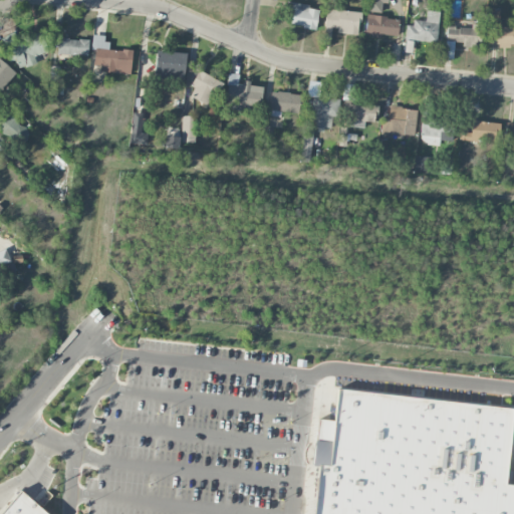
[(367,0),(367,12),(381,12),(381,4),(388,4),(388,0),(367,0)]
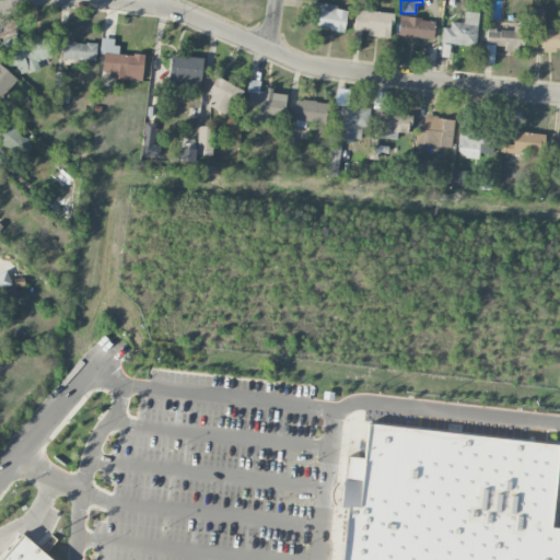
[(348,11),(337,9),(338,6),(312,1),(311,10),(319,12),(316,27),(343,32),(348,11)]
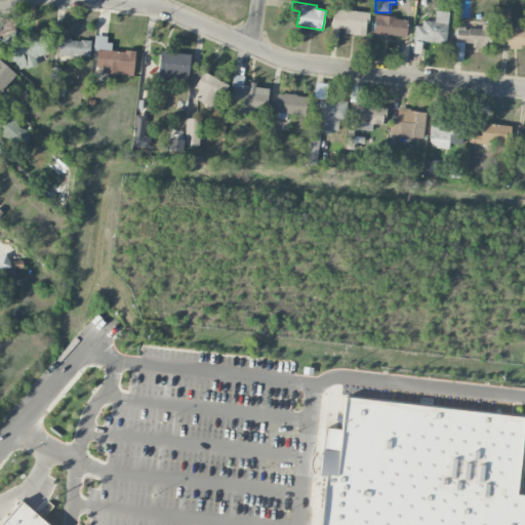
[(367,11),(333,9),(332,28),(345,29),(345,35),(366,36),(367,11)]
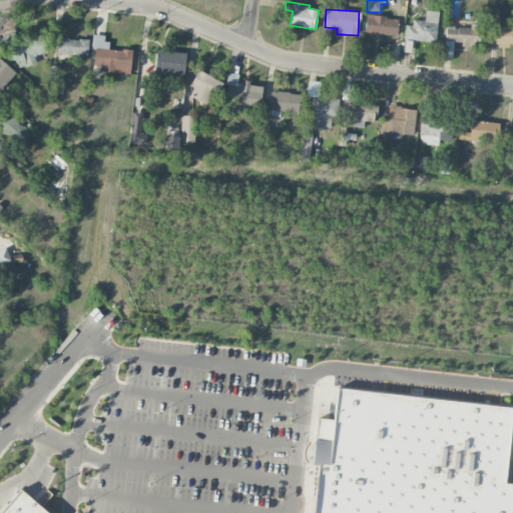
[(436,42),(438,12),(425,11),(425,23),(405,22),(405,40),(436,42)]
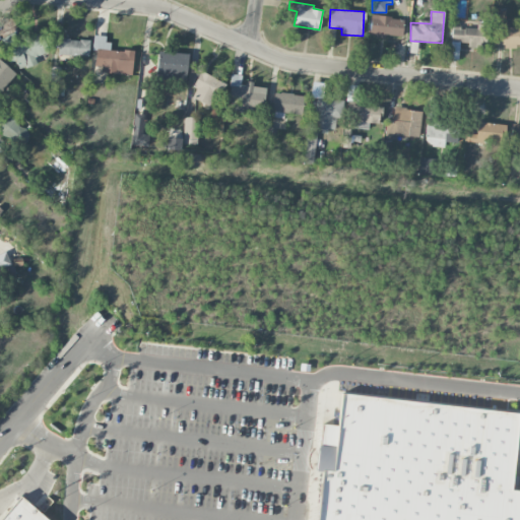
[(519,26),(505,26),(505,11),(495,11),(494,47),(519,47),(519,26)]
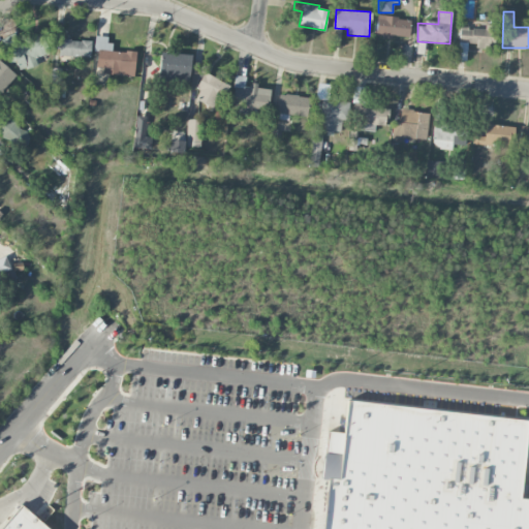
[(409,37),(410,18),(376,17),(376,36),(409,37)]
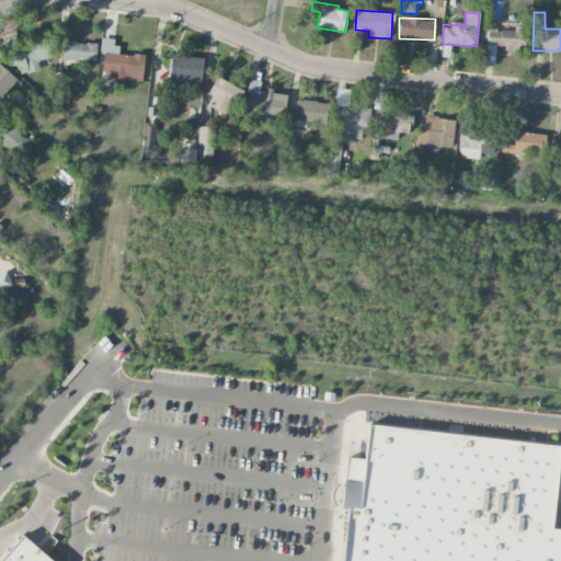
[(487,45),(504,46),(504,50),(525,52),(526,27),(513,26),(513,31),(488,30),(487,45)]
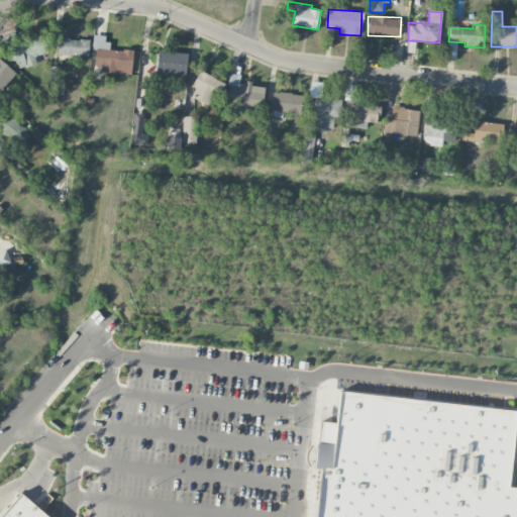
[(3,36),(14,71),(36,64),(34,57),(47,53),(40,32),(17,40),(15,32),(3,36)]
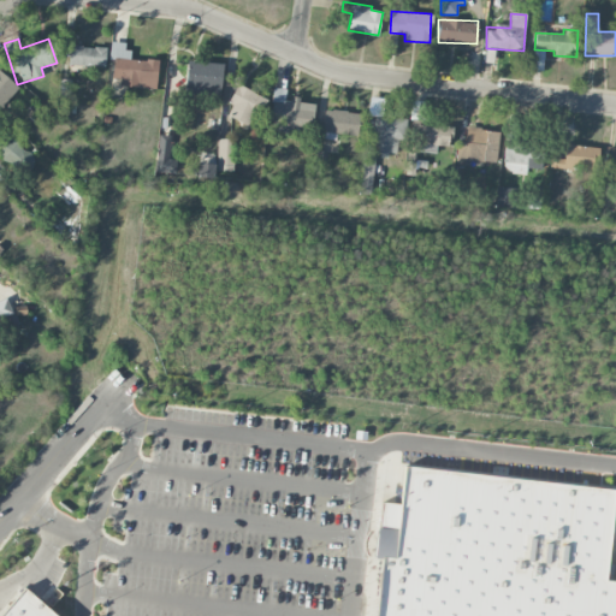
[(157,88),(159,61),(128,59),(129,43),(111,42),(110,60),(114,60),(112,84),(157,88)]
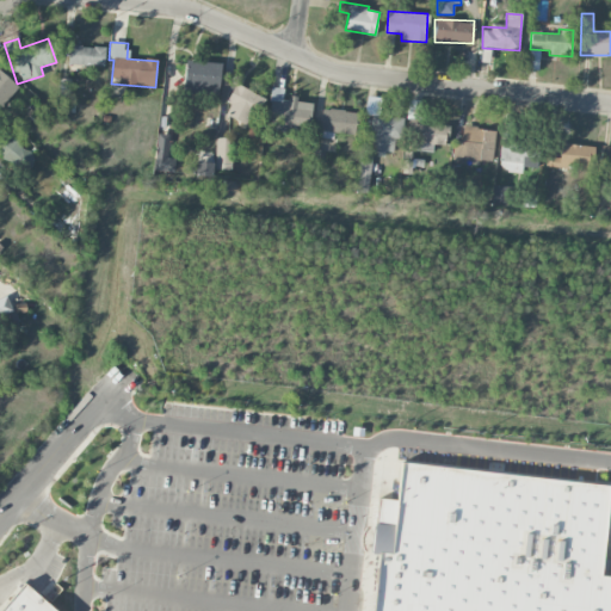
[(68,65),(104,67),(105,48),(69,45),(68,65)]
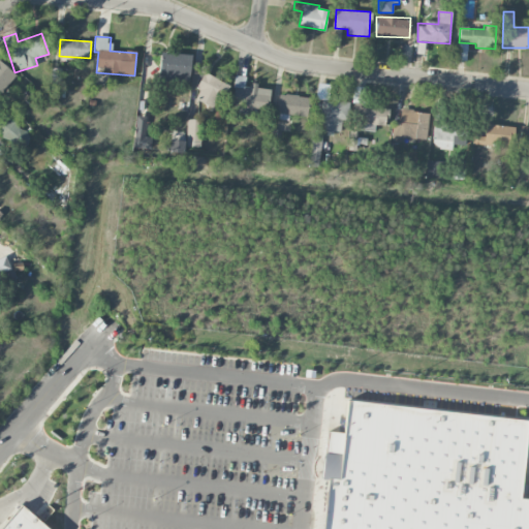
[(458,60),(466,60),(466,43),(459,43),(458,60)]
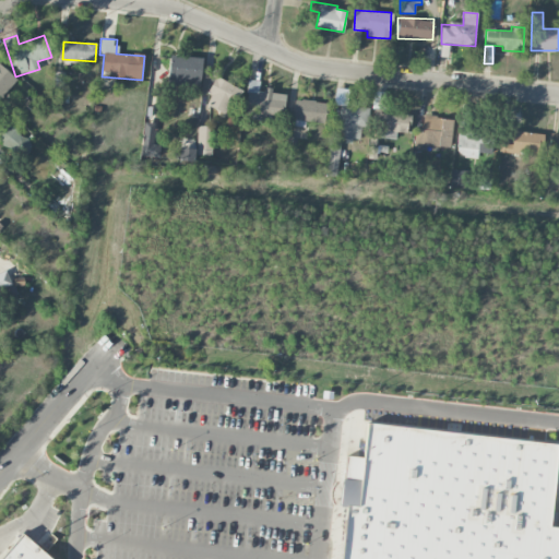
[(203,58),(170,55),(167,83),(200,87),(203,58)]
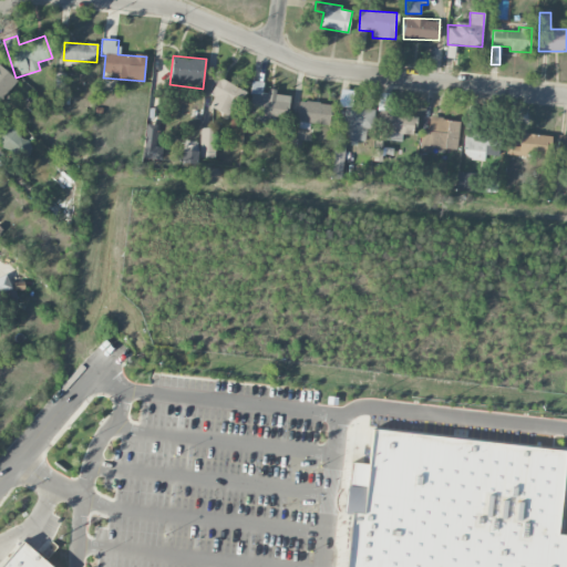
[(0,102),(18,81),(0,65),(0,102)]
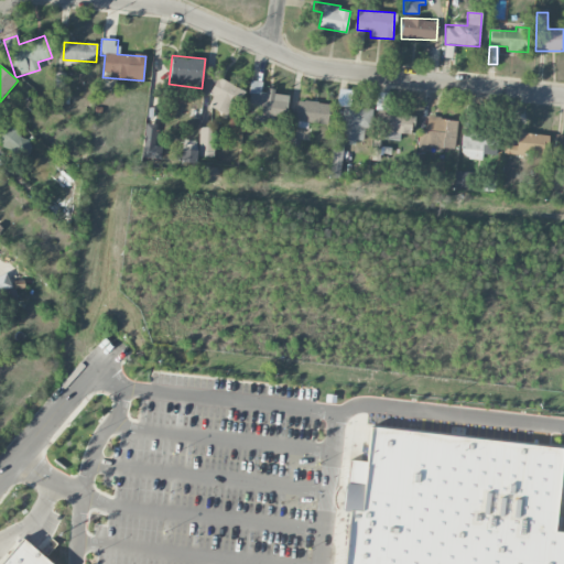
[(237,109),(245,90),(217,77),(208,95),(214,97),(209,106),(227,115),(231,107),(237,109)]
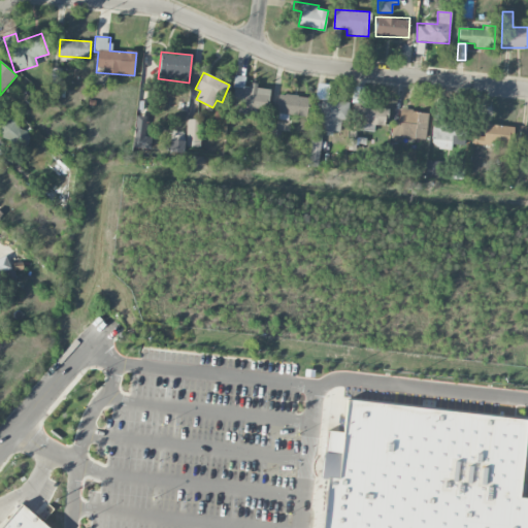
[(269,88),(244,86),(244,76),(235,75),(231,110),(267,114),(269,88)]
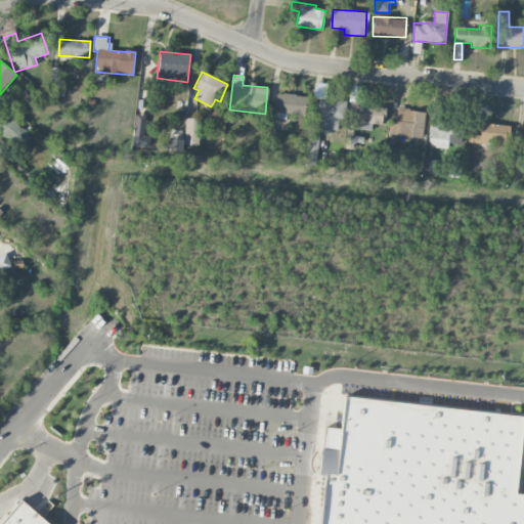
[(305,116),(306,96),(276,93),(274,118),(286,119),(287,114),(305,116)]
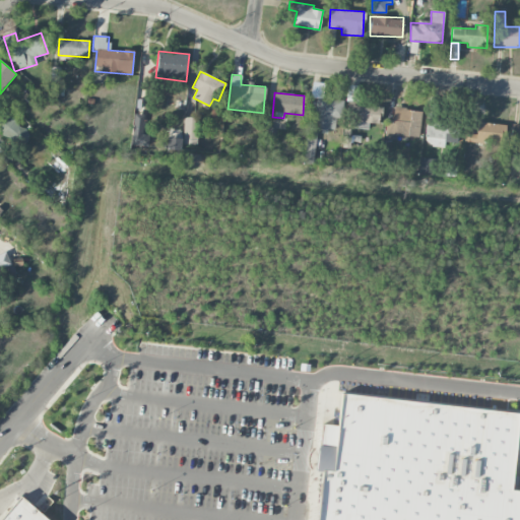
[(335,130),(336,118),(342,119),(342,99),(316,98),(316,116),(319,116),(319,129),(335,130)]
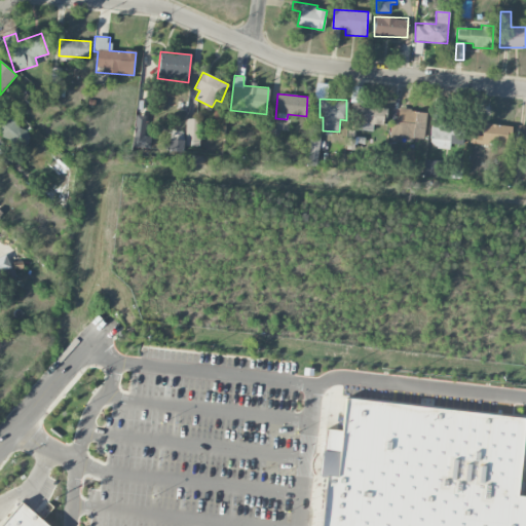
[(373,130),(374,124),(383,125),(385,108),(358,105),(355,117),(364,118),(363,129),(373,130)]
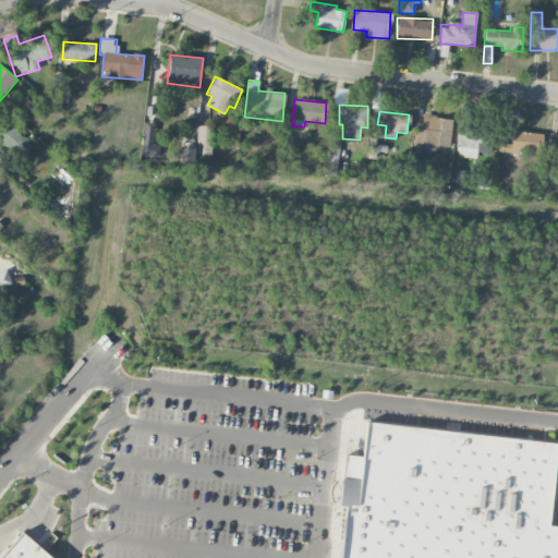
[(414,129),(413,146),(449,148),(451,118),(423,117),(422,129),(414,129)]
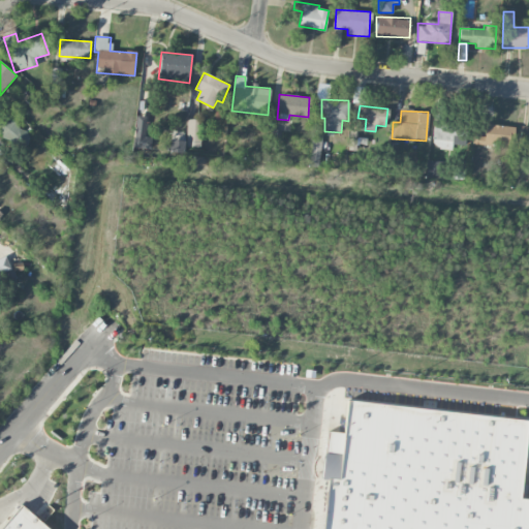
[(145,136),(146,116),(135,116),(134,148),(151,149),(152,137),(145,136)]
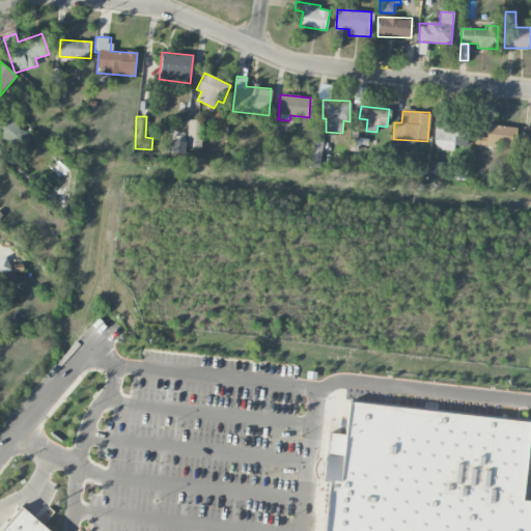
[(187,147),(201,147),(201,120),(188,119),(187,147)]
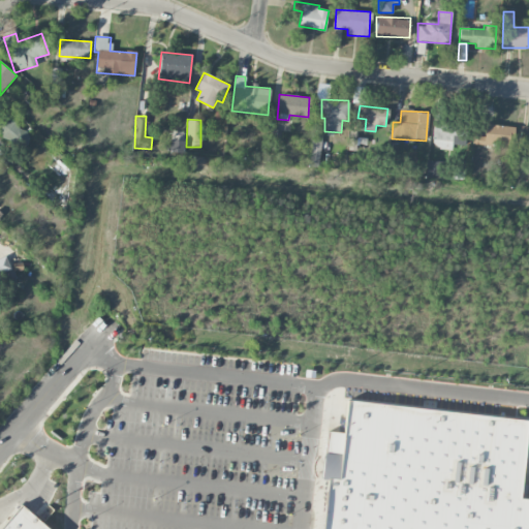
[(1,144),(28,145),(29,130),(18,129),(18,122),(2,122),(1,144)]
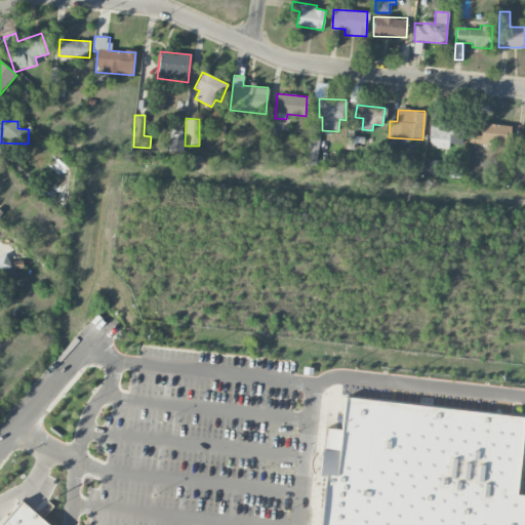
[(430,148),(449,147),(449,145),(461,145),(460,124),(430,125),(430,148)]
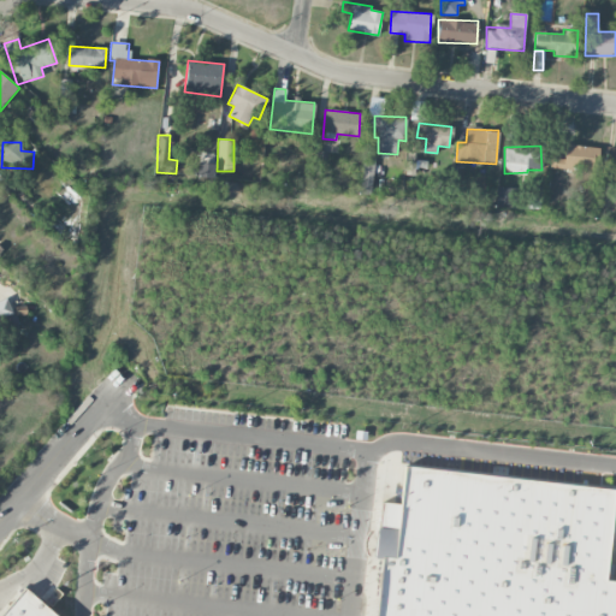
[(550,169),(586,171),(597,171),(599,147),(566,146),(564,159),(550,158),(550,169)]
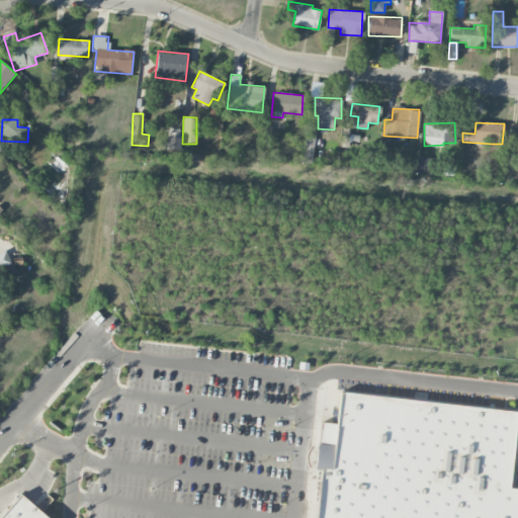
[(517,123),(510,124),(509,144),(517,144),(517,123)]
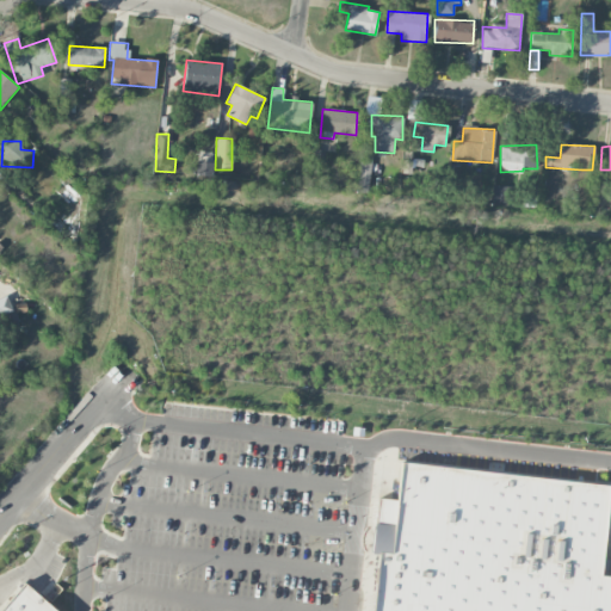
[(370,193),(371,155),(360,155),(358,192),(370,193)]
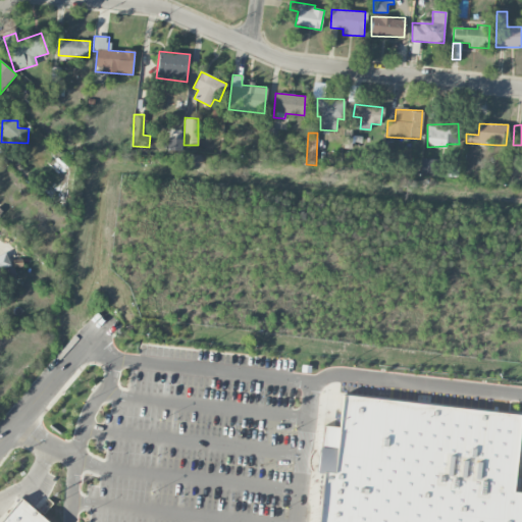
[(181,150),(183,139),(168,138),(167,150),(181,150)]
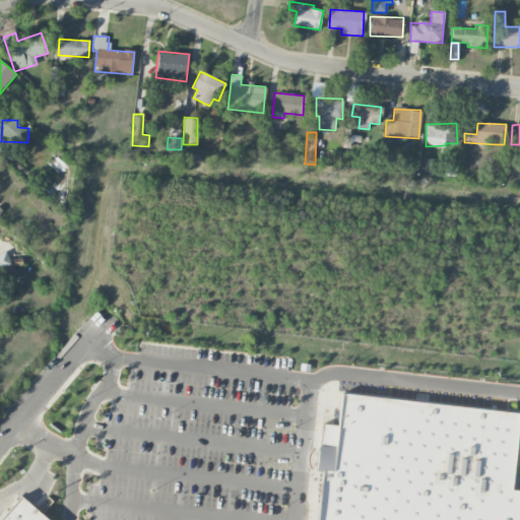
[(0,271),(11,267),(6,253),(0,255),(0,271)]
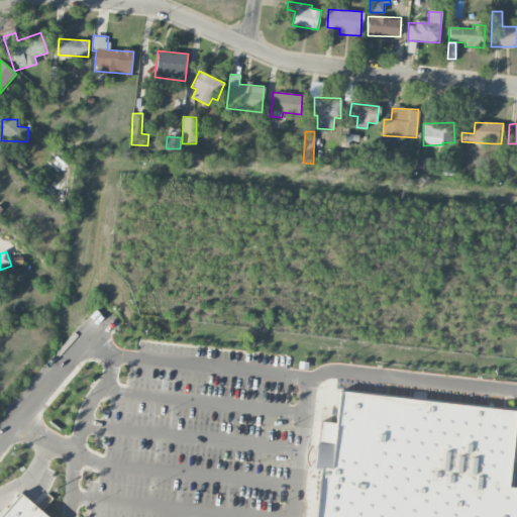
[(314,516),(320,468),(330,470),(339,392),(516,411),(508,488),(516,488),(516,516),(314,516)]
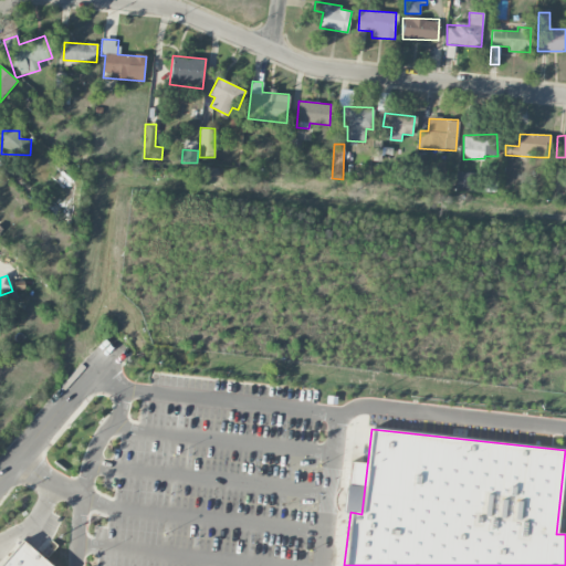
[(0,565),(0,562),(21,538),(52,565),(0,565)]
